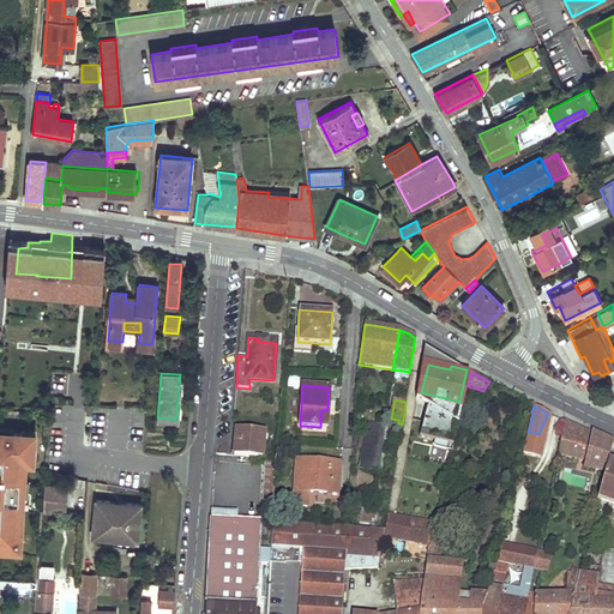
[(449,441),(453,423),(429,416),(423,434),(449,441)]
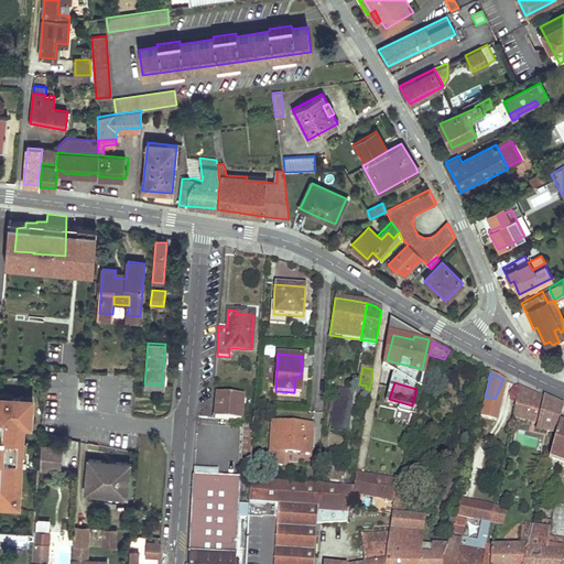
[(555,434),(559,423),(563,405),(519,387),(512,422),(537,426),(535,430),(555,434)]
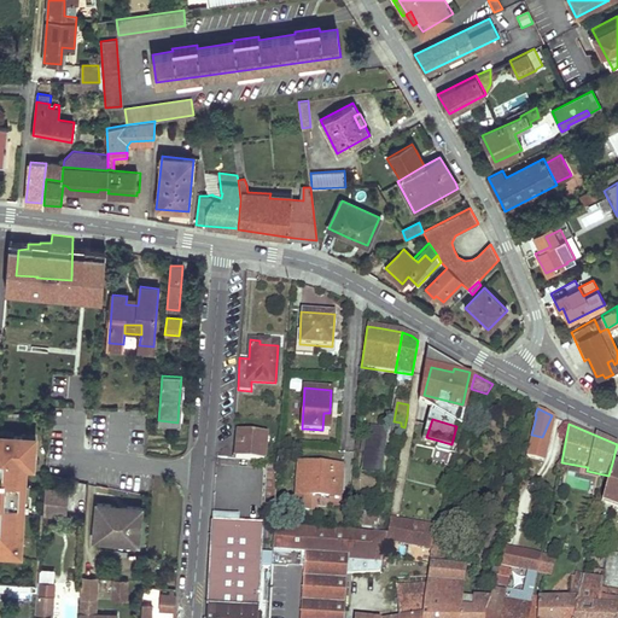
[(367,427),(361,471),(382,473),(388,430),(367,427)]
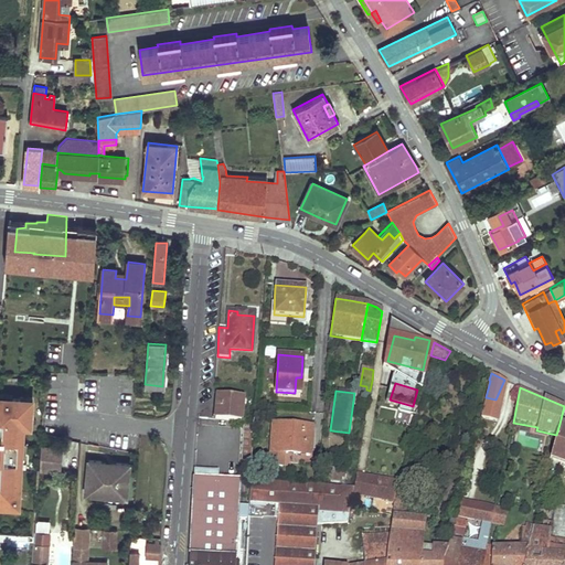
[(217,394),(215,419),(241,422),(243,397),(217,394)]
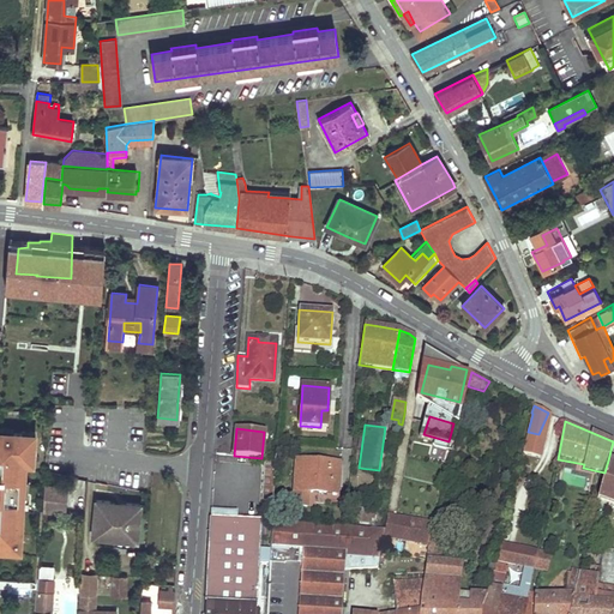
[(0,540),(6,540),(20,541),(24,462),(30,462),(31,452),(34,452),(35,432),(22,431),(22,433),(0,431),(0,540)]
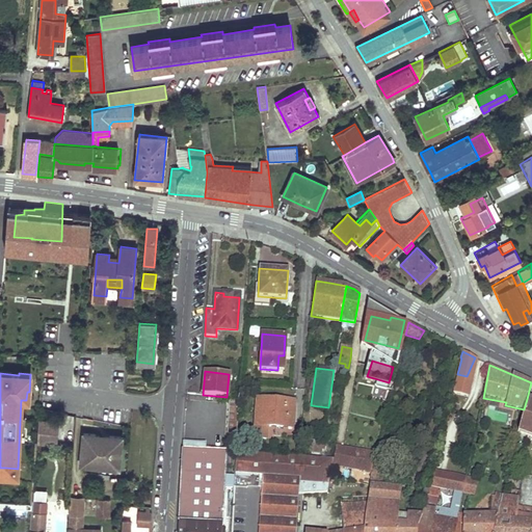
[(292,428),(294,402),(257,399),(255,426),(254,439),(266,440),(266,434),(266,426),(292,428)]
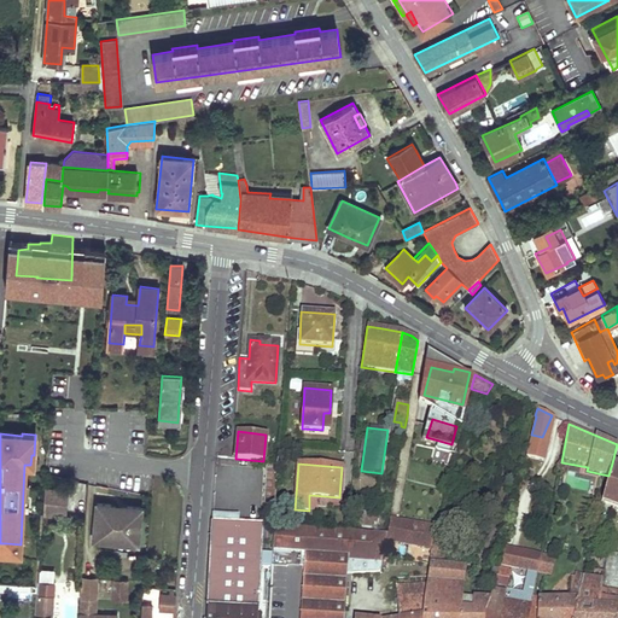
[(617,466),(612,464),(608,476),(601,502),(614,507),(613,509),(614,509),(617,511),(617,466)]
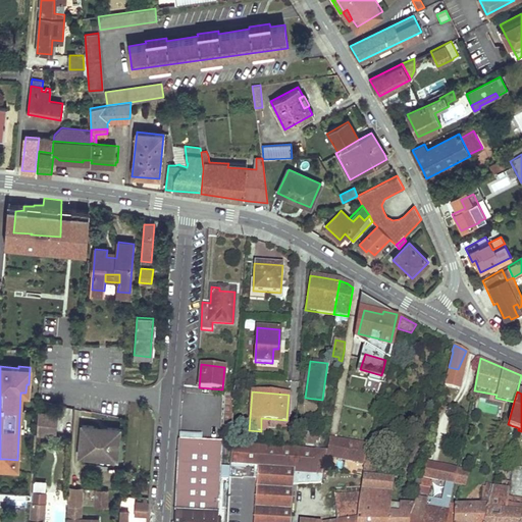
[(230,431),(233,393),(225,393),(222,430),(230,431)]
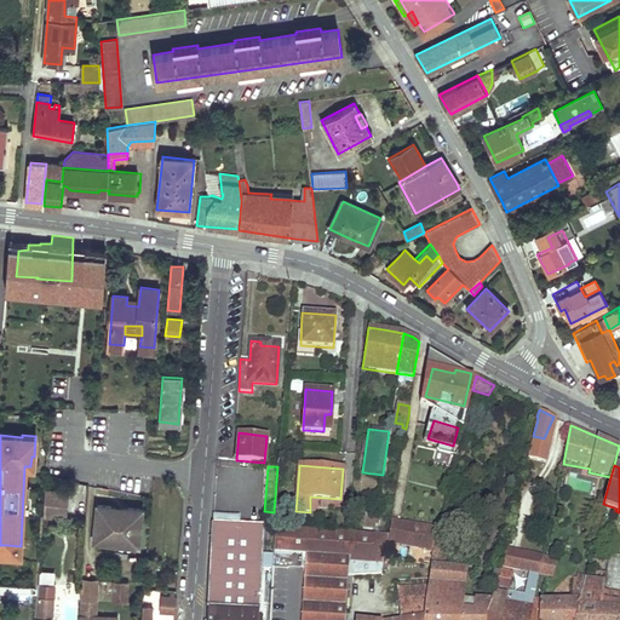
[(68,518),(69,492),(45,491),(44,517),(68,518)]
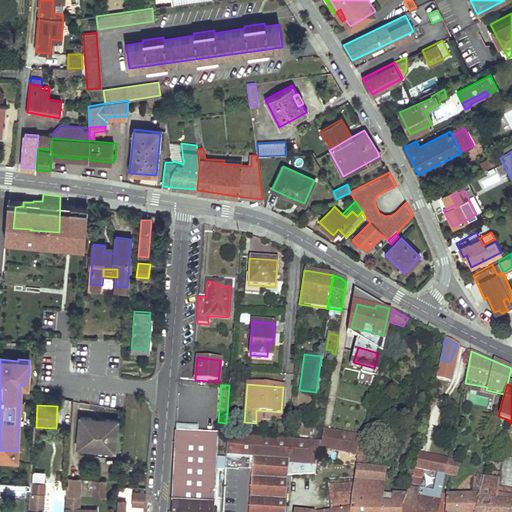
[(81,419),(80,449),(82,450),(116,450),(117,450),(118,420),(101,419),(81,419)]
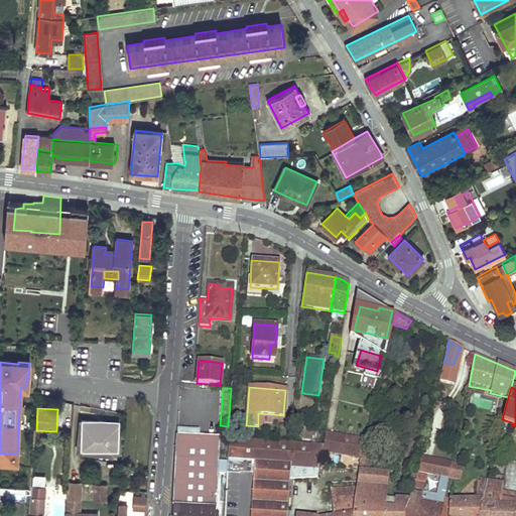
[(313,438),(314,429),(301,428),(300,436),(310,437),(313,438)]
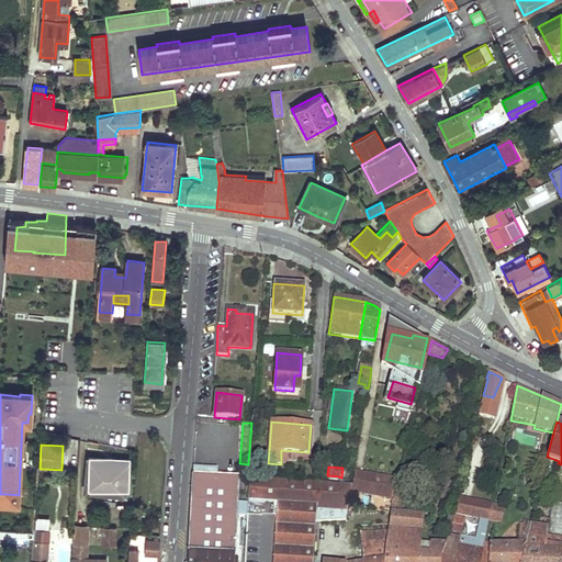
[(397,478),(355,471),(352,485),(351,491),(393,498),(395,489),(397,478)]
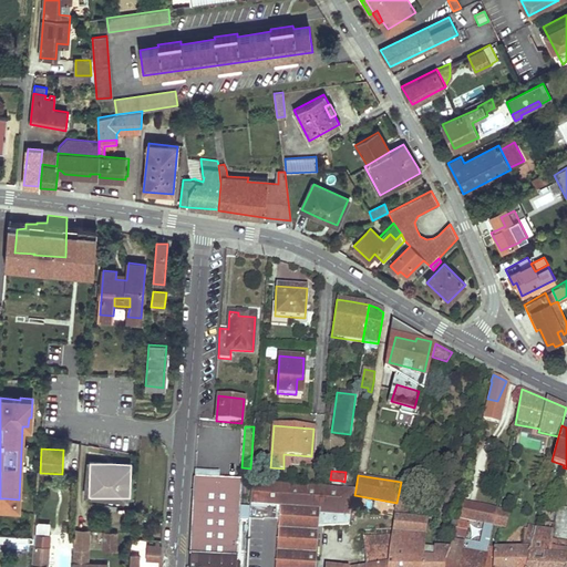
[(194,478),(188,566),(235,566),(240,481),(204,480),(194,478)]
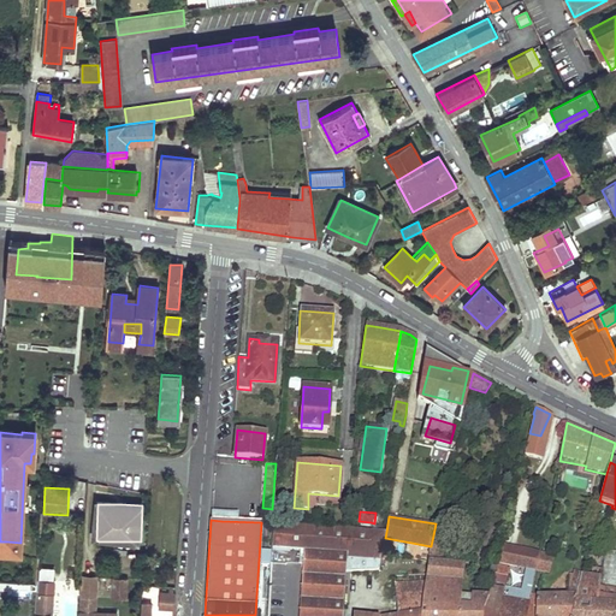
[(342,615),(345,572),(349,529),(274,523),(272,548),(277,549),(277,554),(284,554),(285,549),(306,550),(300,615),(342,615)]
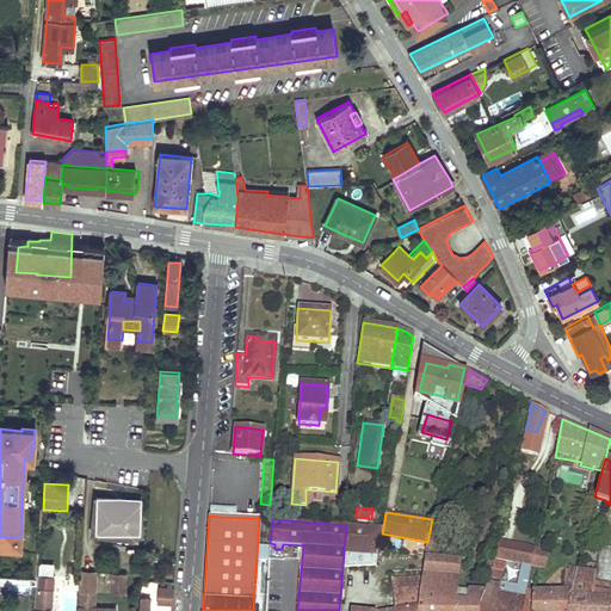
[(382,534),(383,528),(346,525),(343,567),(376,566),(377,562),(382,534)]
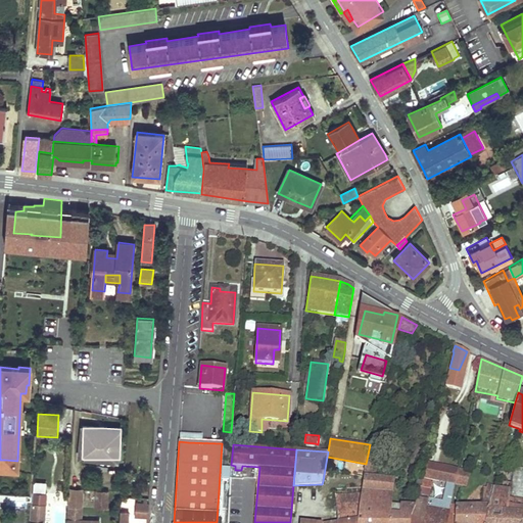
[(378,469),(380,457),(368,455),(366,464),(364,476),(370,477),(372,467),(375,468),(378,469)]
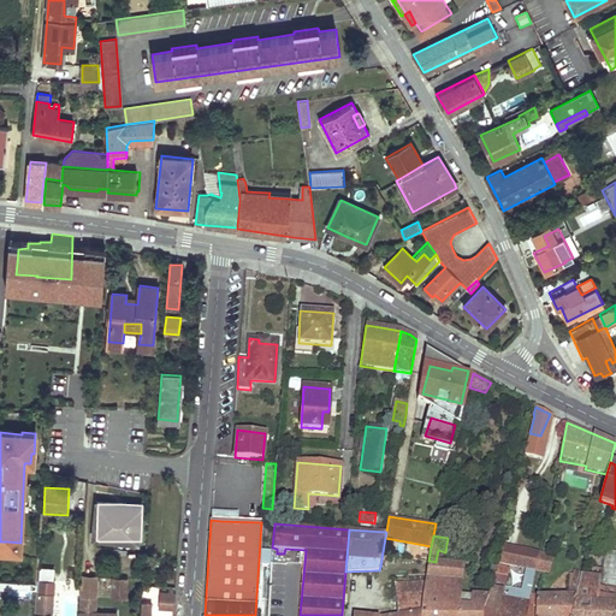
[(517,549),(502,545),(498,562),(514,566),(517,549)]
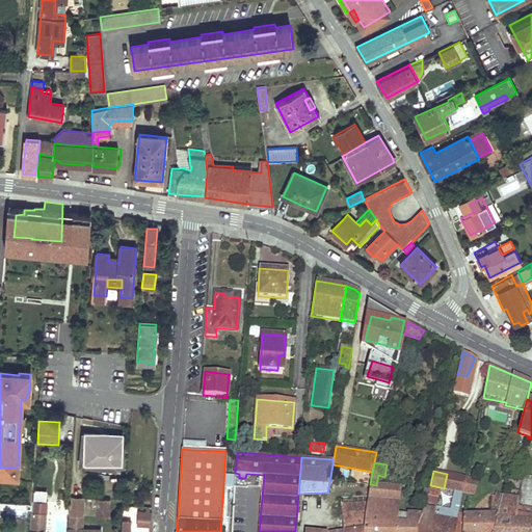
[(433,514),(431,531),(454,531),(458,513),(466,477),(447,474),(444,488),(455,490),(451,510),(439,508),(437,515),(433,514)]
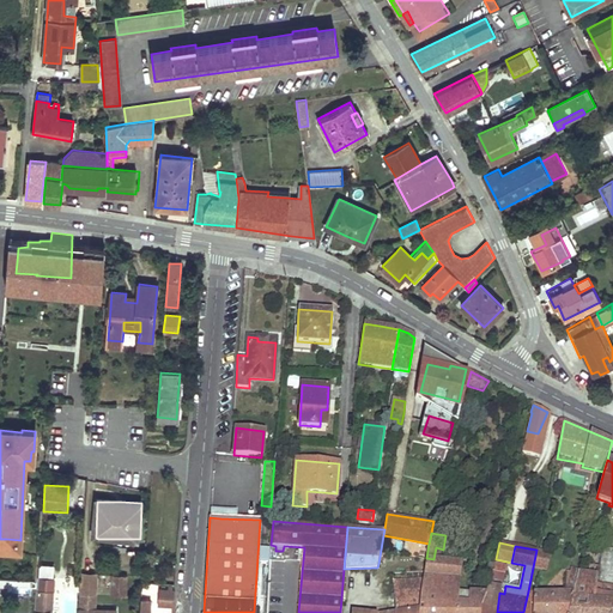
[(479,612),(480,607),(485,594),(468,593),(467,604),(457,602),(459,592),(460,578),(461,563),(438,559),(434,559),(426,558),(424,571),(423,582),(420,593),(420,594),(418,612),(479,612)]
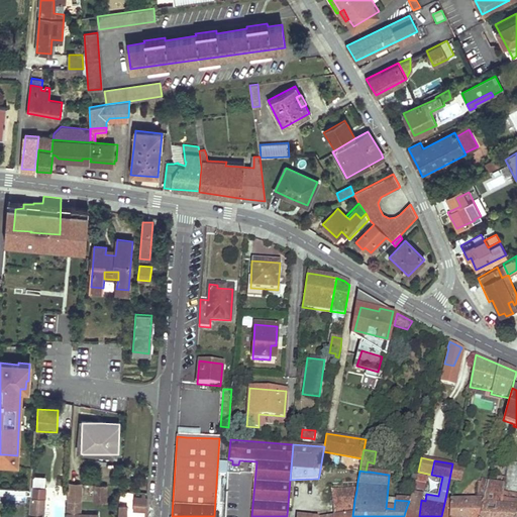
[(424,490),(427,476),(417,474),(416,480),(414,488),(424,490)]
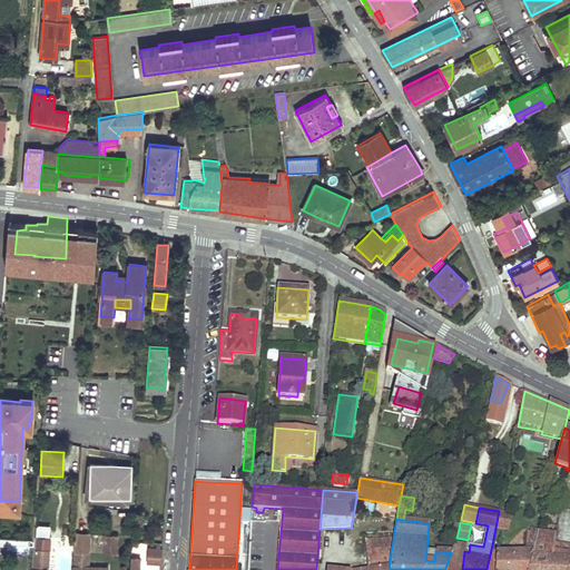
[(391,551),(393,541),(390,541),(384,541),(384,531),(379,532),(365,533),(366,552),(391,551)]
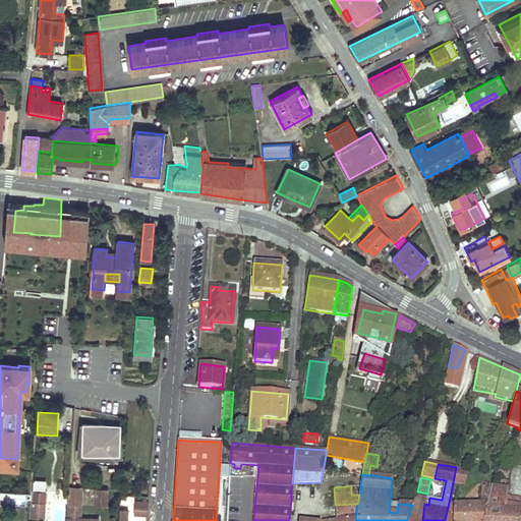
[(483,520),(487,503),(491,487),(485,485),(484,489),(482,489),(481,504),(453,504),(449,503),(445,520),(483,520)]
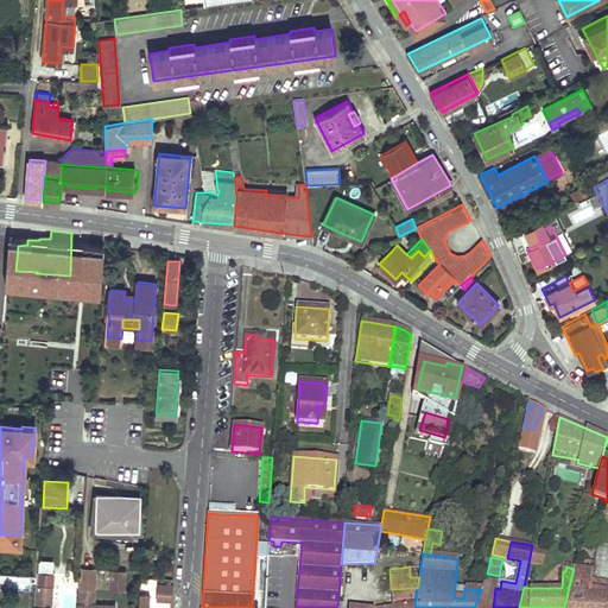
[(78,589),(77,607),(113,607),(114,606),(94,605),(96,569),(82,568),(81,589),(78,589)]
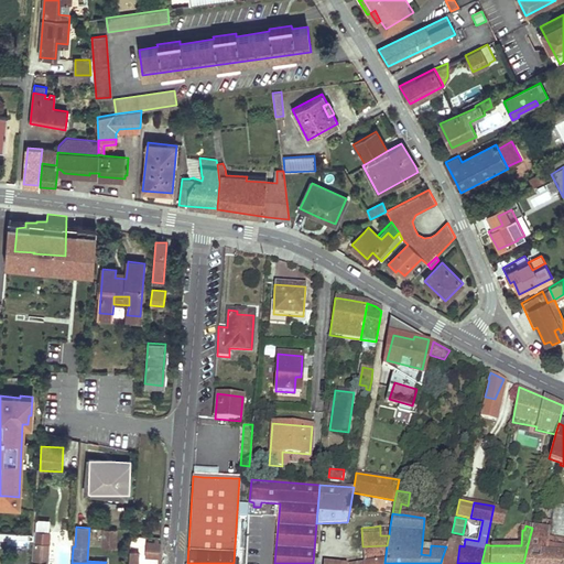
[(523,563),(560,563),(563,550),(563,543),(563,540),(549,538),(550,529),(533,527),(532,528),(528,544),(523,563)]
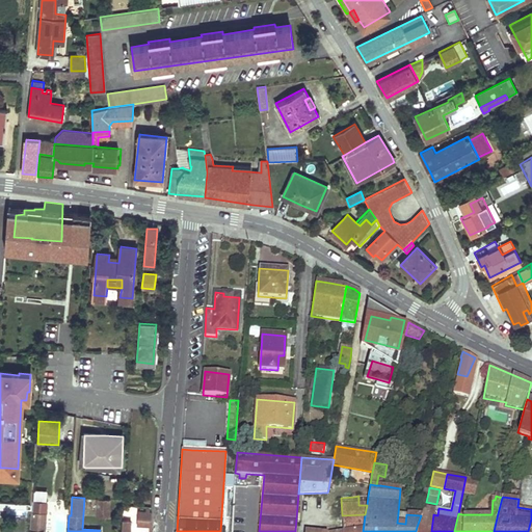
[(109,515),(109,499),(97,499),(97,515),(109,515)]
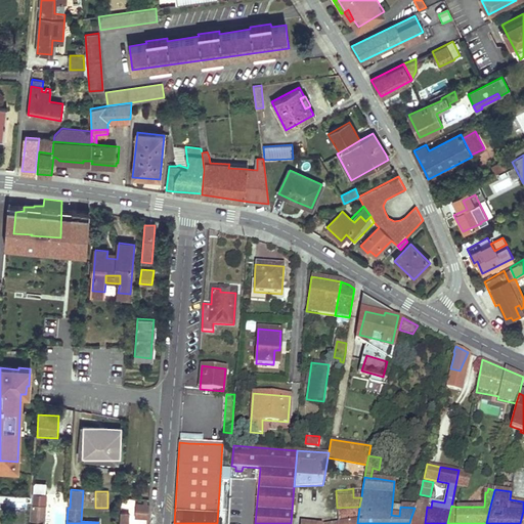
[(428,500),(418,498),(415,508),(410,519),(409,523),(425,523),(427,507),(428,503),(428,500)]
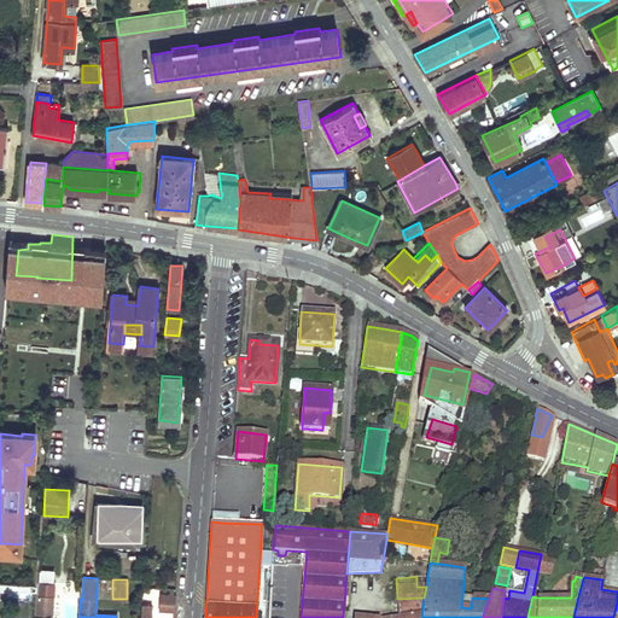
[(159,610),(174,611),(175,594),(173,594),(173,592),(170,590),(169,594),(161,594),(159,610)]
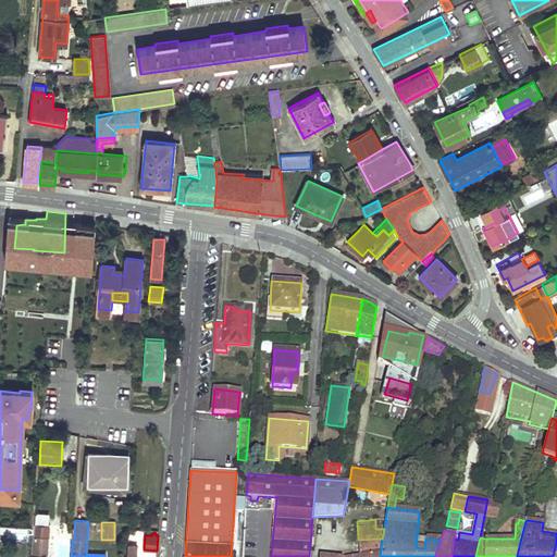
[(47,536),(33,535),(31,556),(45,556),(46,555),(47,536)]
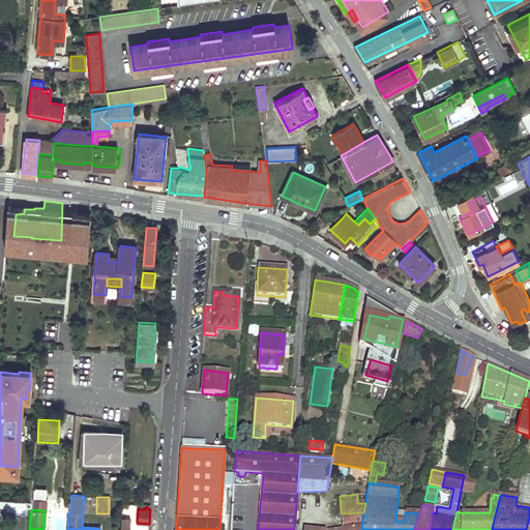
[(404,522),(405,512),(396,511),(395,521),(404,522)]
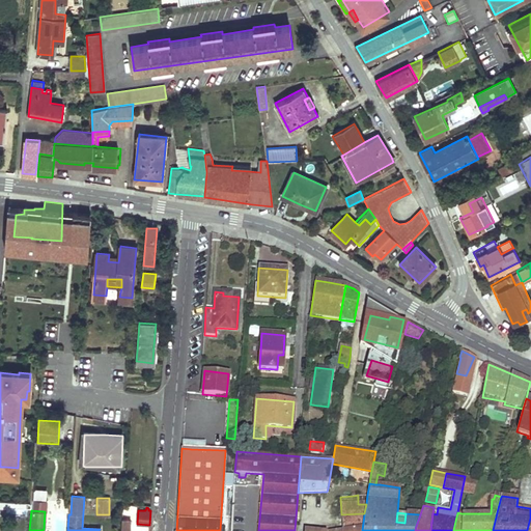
[(362,530),(364,514),(364,513),(341,514),(342,530),(362,530)]
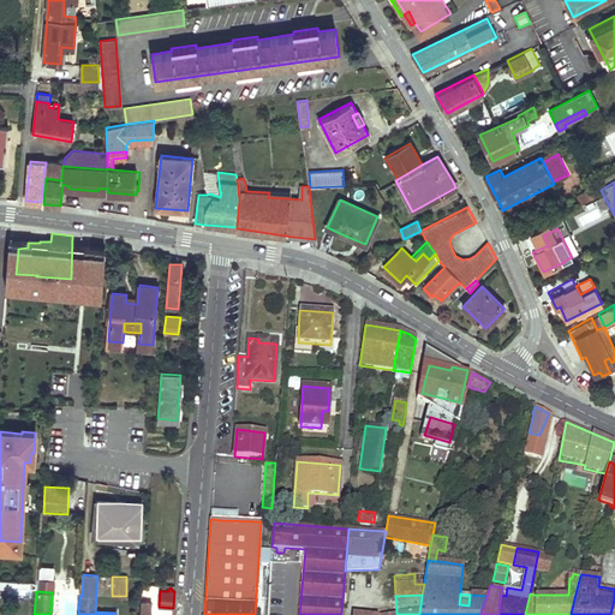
[(141,611),(139,614),(149,614),(149,611),(149,601),(142,601),(141,611)]
